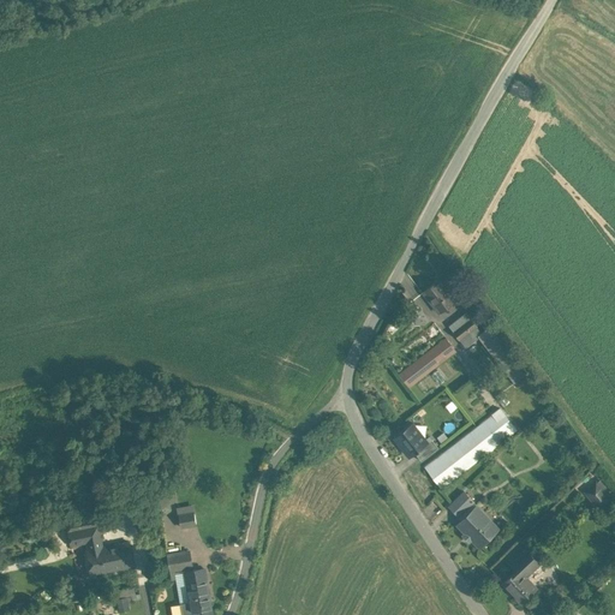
[(439,279),(423,291),(440,311),(455,300),(439,279)]
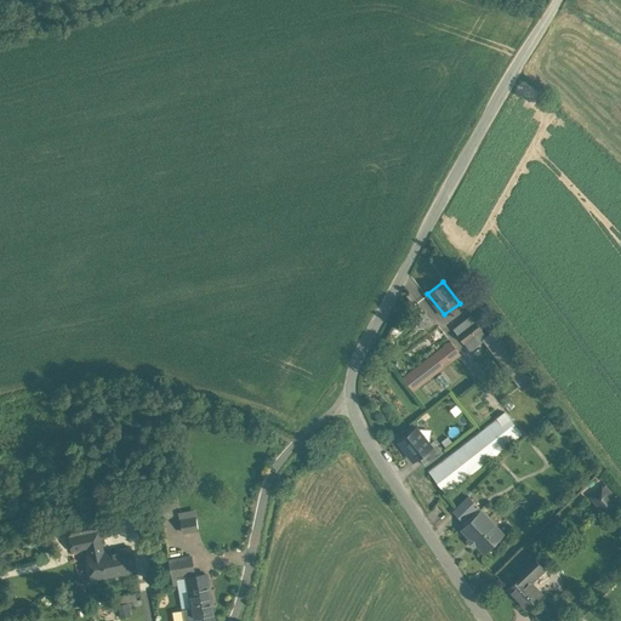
[(468,349),(486,335),(471,313),(453,328),(468,349)]
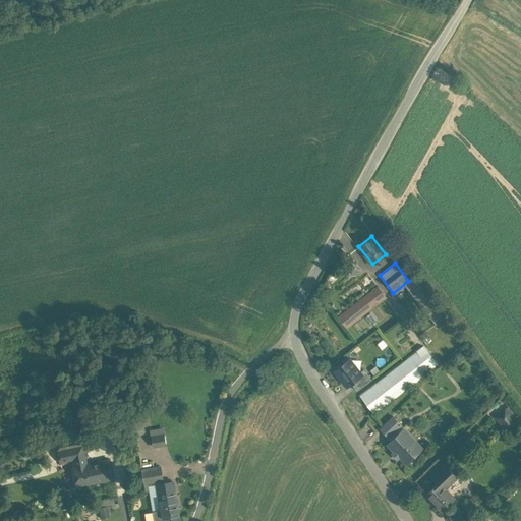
[(377,287),(337,317),(345,329),(385,297),(377,287)]
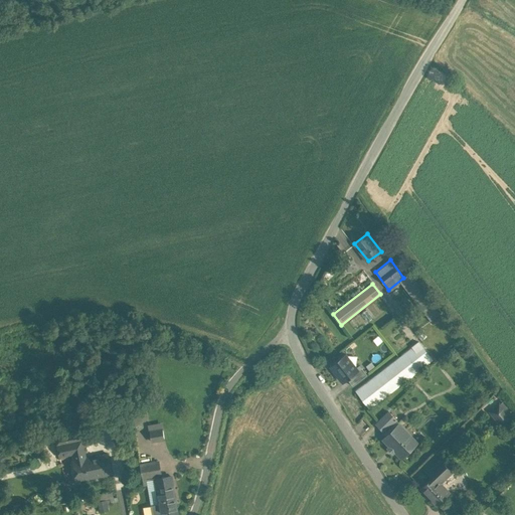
[(418,341),(355,389),(370,409),(434,360),(418,341)]
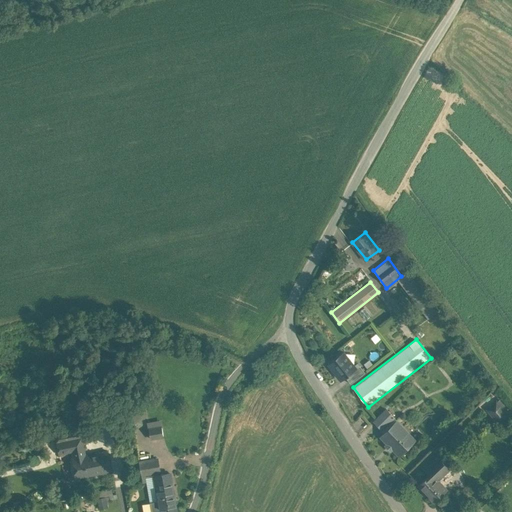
[(343,352),(328,363),(341,379),(355,368),(343,352)]
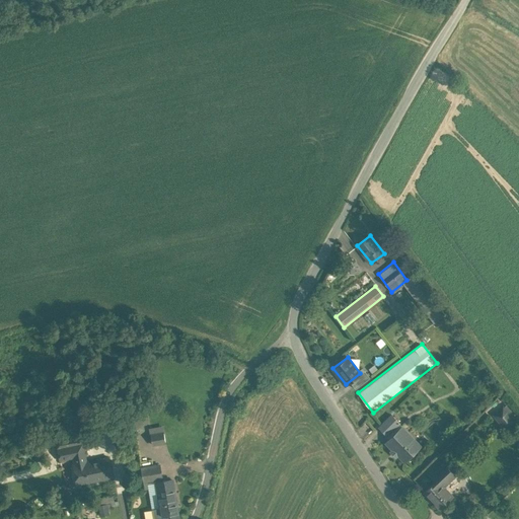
[(518,423),(505,404),(495,414),(509,432),(518,423)]
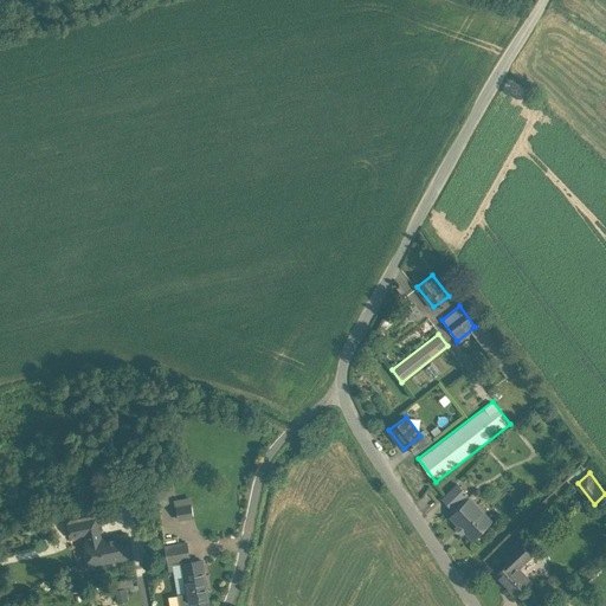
[(165,515),(175,514),(176,520),(194,516),(191,496),(162,501),(165,515)]
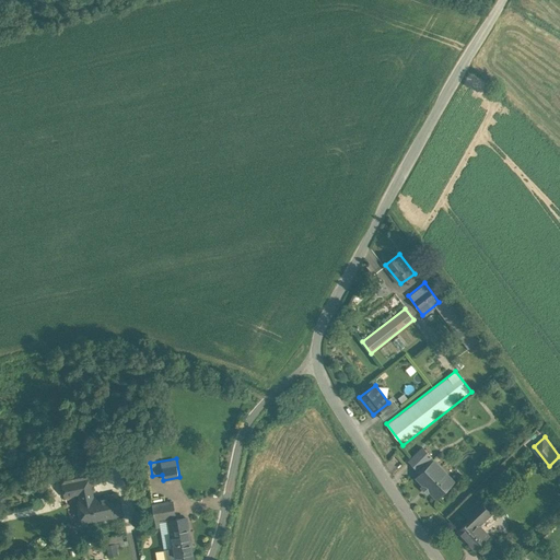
[(421,478),(441,499),(459,481),(440,461),(421,478)]
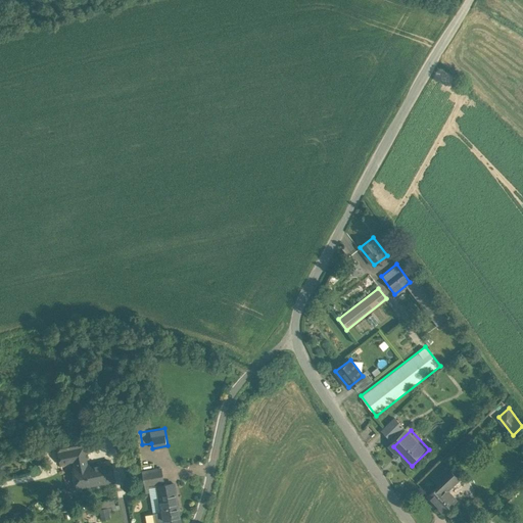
[(64,468),(74,466),(79,488),(116,480),(111,458),(92,462),(88,446),(61,453),(64,468)]
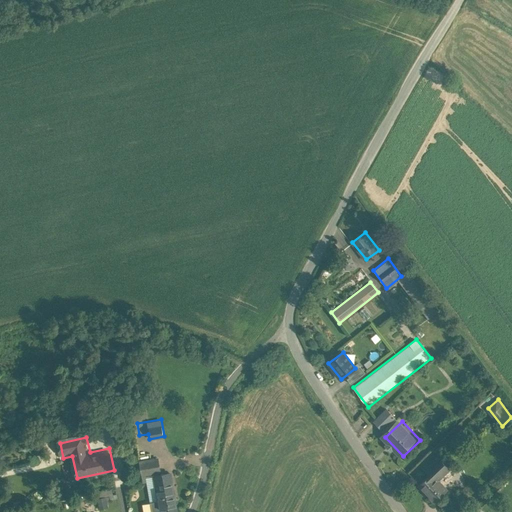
[(441,506),(454,493),(442,481),(453,469),(438,455),(414,479),(441,506)]
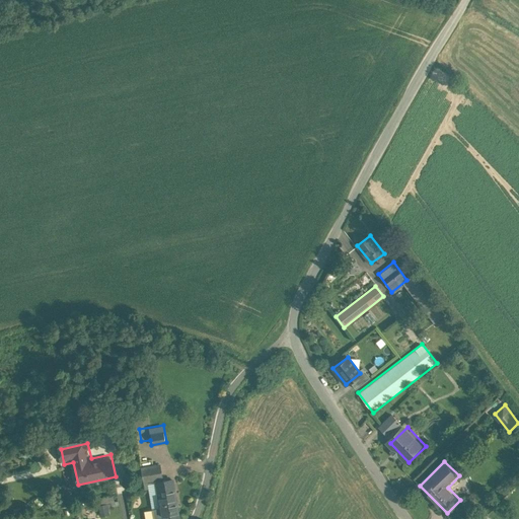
[(167,478),(164,463),(146,466),(148,482),(167,478)]
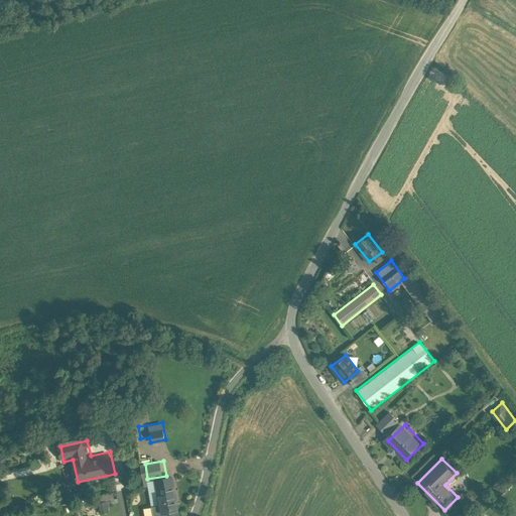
[(178,491),(176,476),(158,479),(160,493),(178,491)]
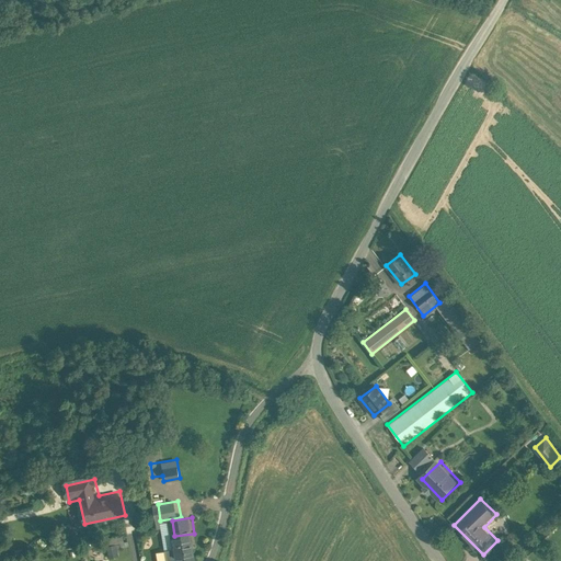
[(106,557),(118,556),(118,547),(126,547),(125,535),(105,536),(106,557)]
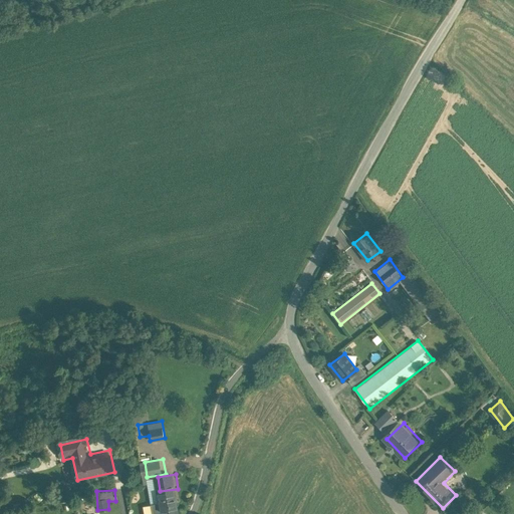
[(177,490),(158,493),(161,512),(180,509),(177,490)]
